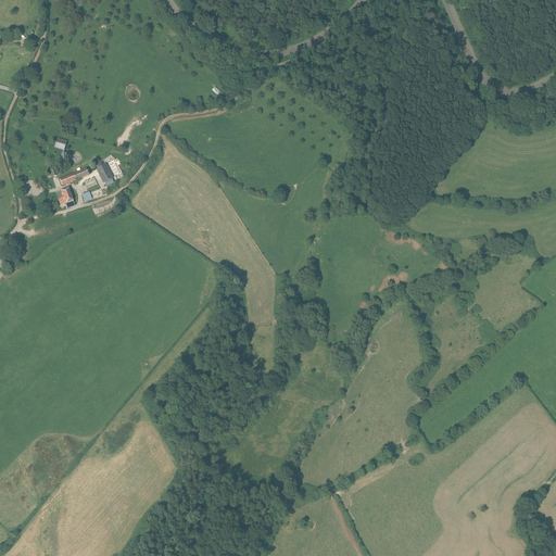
[(217,96),(220,93),(219,92),(215,87),(211,90),(217,96)]
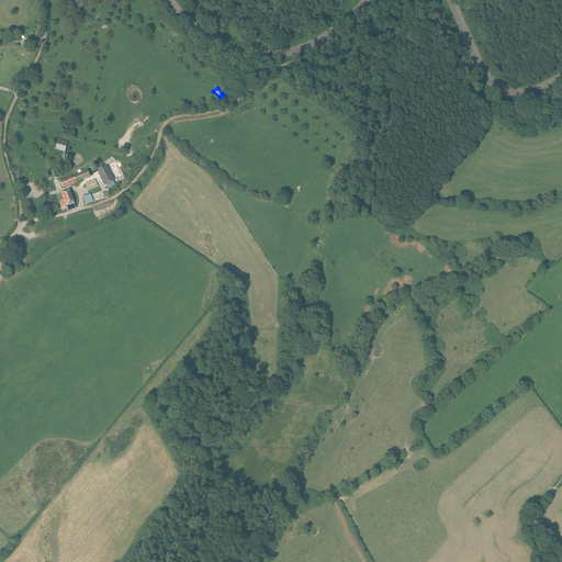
[(68,143),(58,139),(55,149),(65,153),(68,143)]
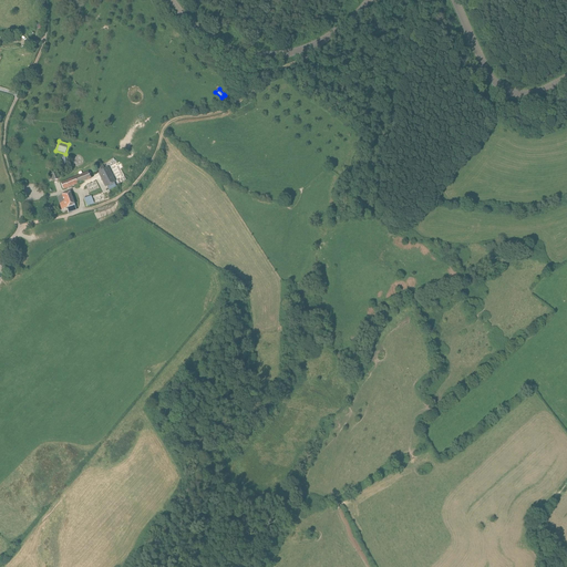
[(109,167),(104,169),(99,172),(98,172),(105,187),(115,182),(109,167)]
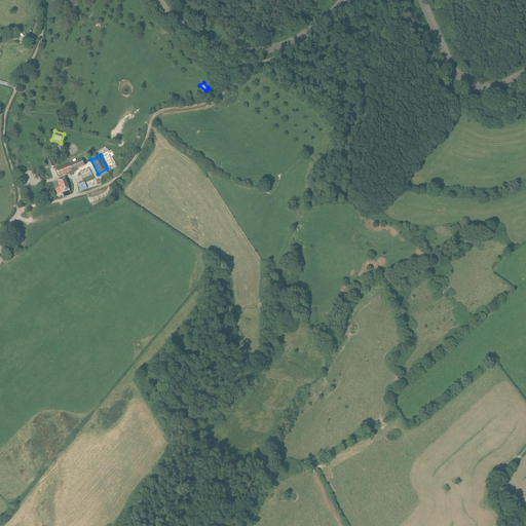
[(48,168),(54,165),(52,159),(46,162),(48,168)]
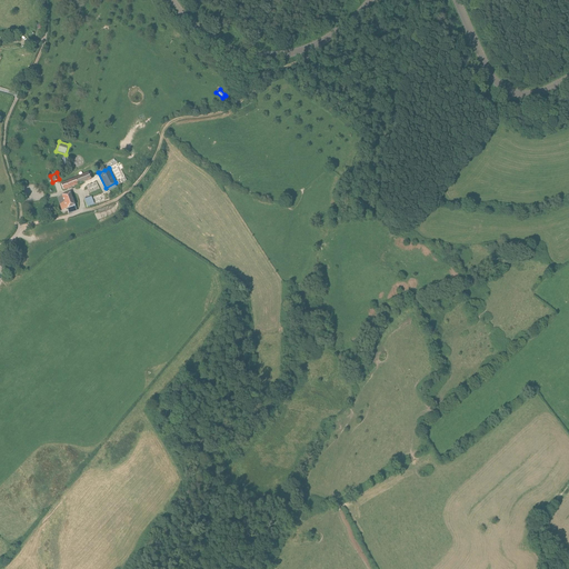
[(91,179),(89,172),(77,178),(79,185),(83,182),(91,179)]
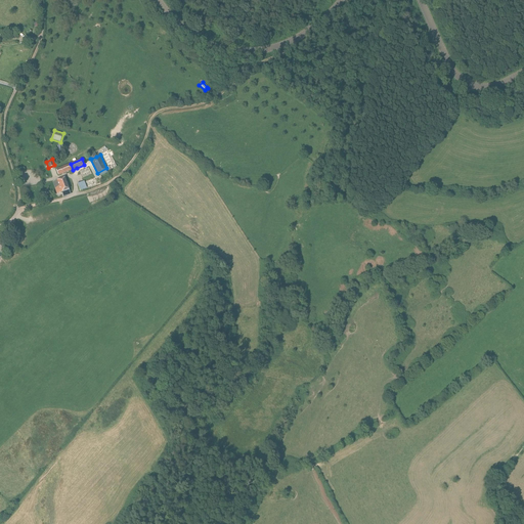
[(71,164),(70,164),(56,169),(58,175),(73,170),(71,164)]
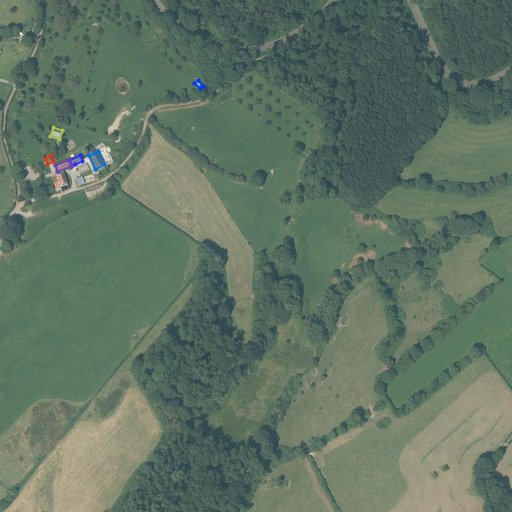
[(51,178),(56,189),(67,185),(63,174),(51,178)]
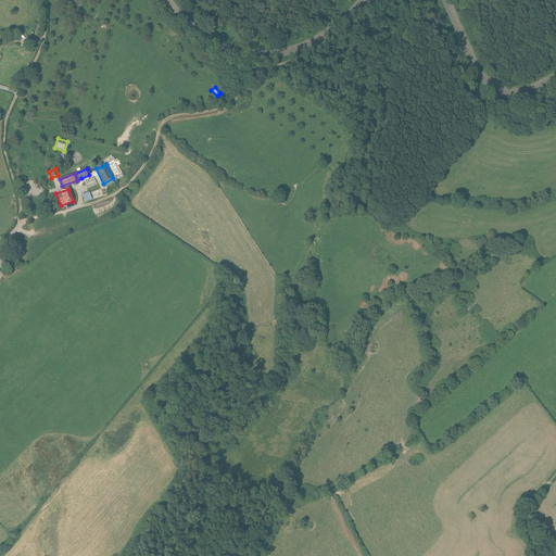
[(90,192),(83,194),(85,202),(92,200),(90,192)]
